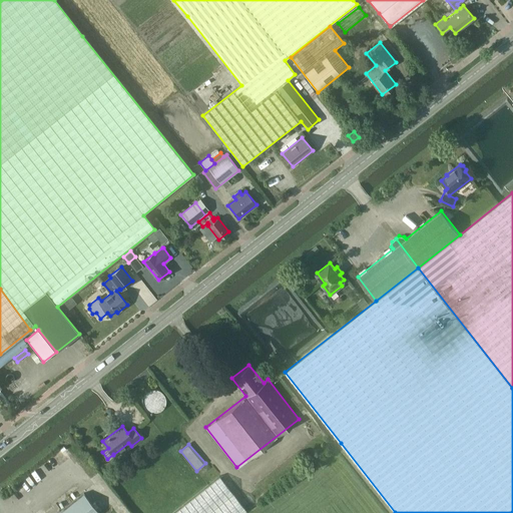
[(222,475),(173,512),(240,512),(247,508),(222,475)]
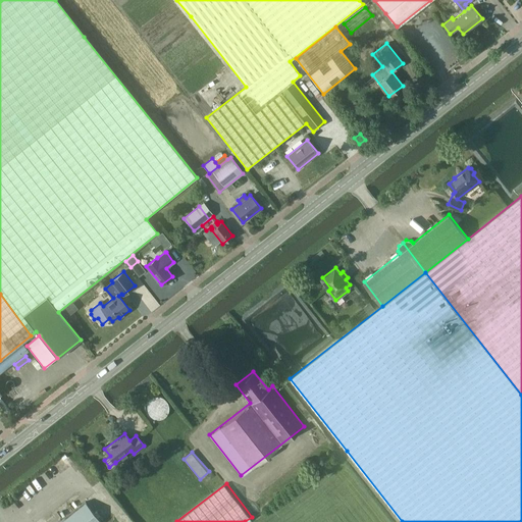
[(100,521),(85,502),(58,521),(100,521)]
